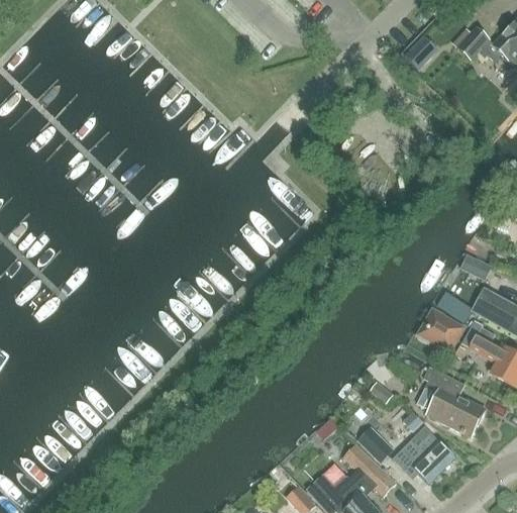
[(477,26),(456,47),(470,60),(480,48),(495,63),(502,55),(516,69),(516,16),(493,42),(489,39),(490,38),(477,26)]
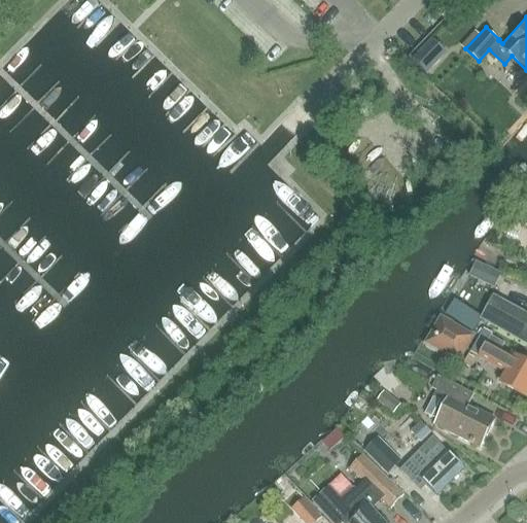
[(432,35),(413,55),(427,68),(447,48),(432,35)]
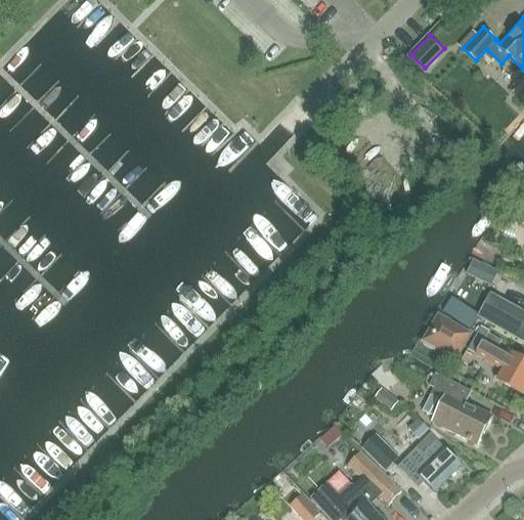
[(499,269),(474,258),(465,277),(476,283),(479,276),(493,284),(499,269)]
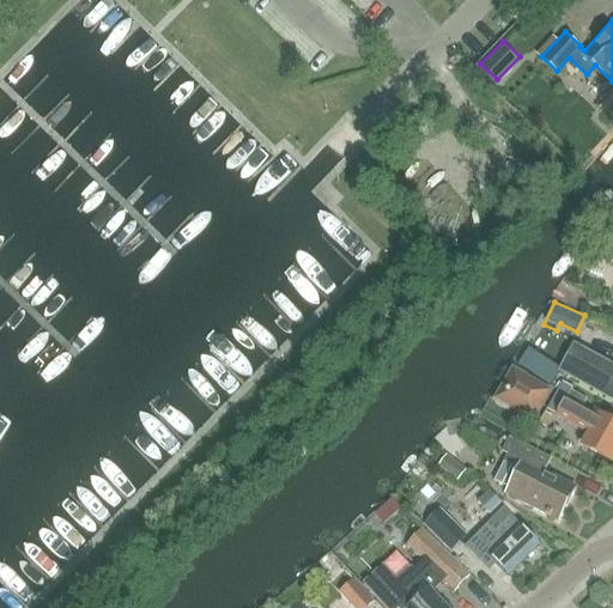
[(551,382),(560,368),(562,364),(529,344),(519,360),(551,382)]
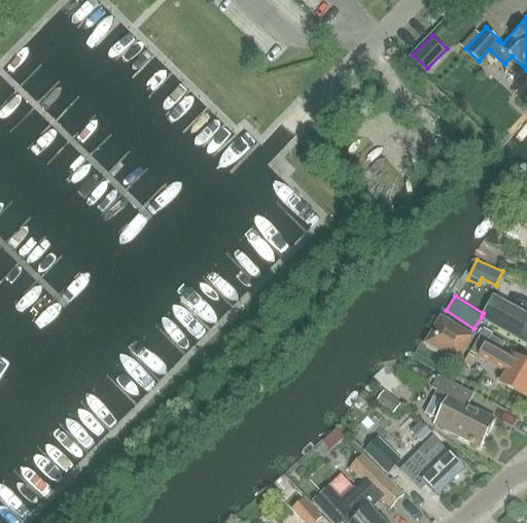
[(482,316),(526,341),(526,312),(510,303),(506,307),(491,298),(483,313),(482,316)]
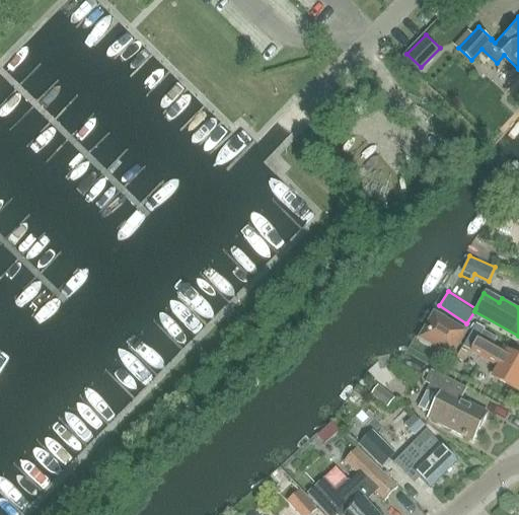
[(419,334),(417,337),(431,346),(433,343),(449,353),(463,329),(446,318),(433,310),(419,334)]
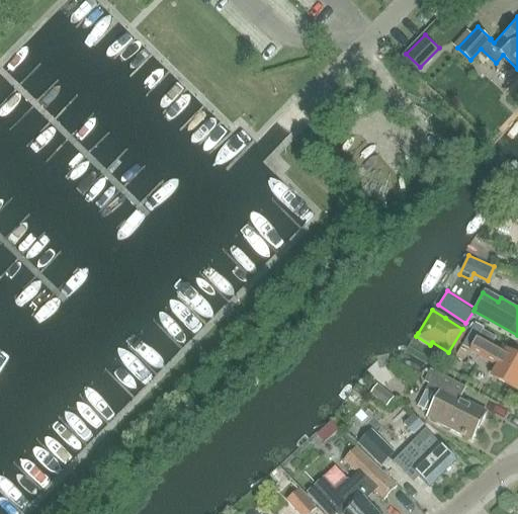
[(482,328),(483,326),(475,321),(461,343),(497,364),(491,373),(513,387),(517,377),(517,356),(490,340),(493,335),(482,328)]
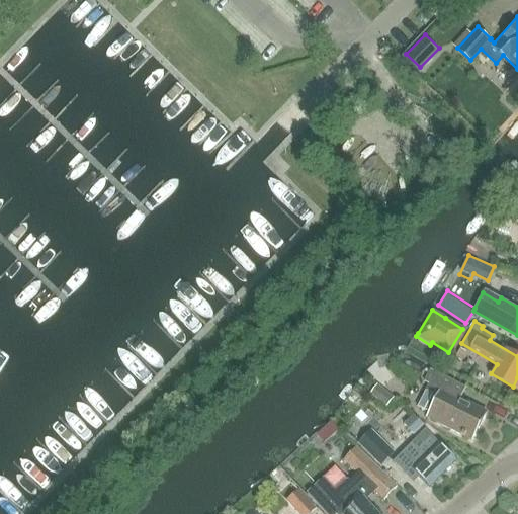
[(485,410),(460,398),(466,386),(430,366),(423,379),(428,381),(417,405),(429,411),(427,415),(470,437),(485,410)]
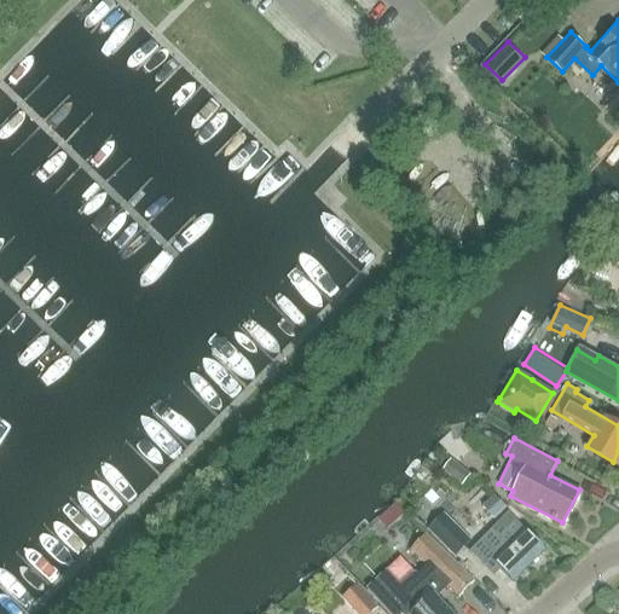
[(472,471),(451,456),(441,469),(462,485),(472,471)]
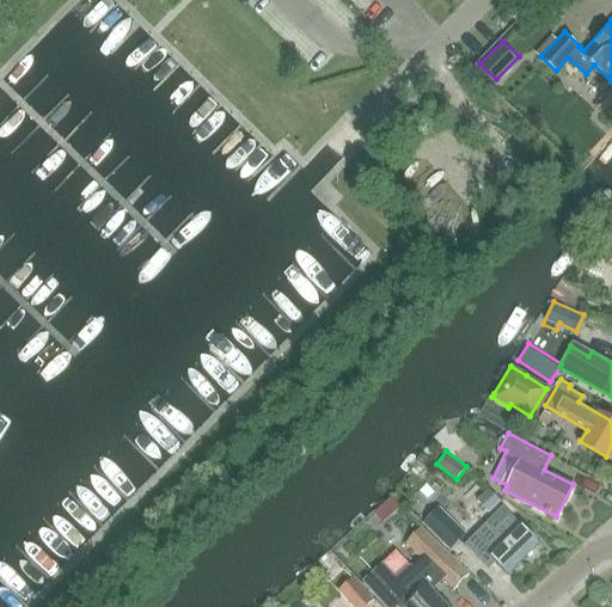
[(501,498),(489,486),(477,500),(489,512),(501,498)]
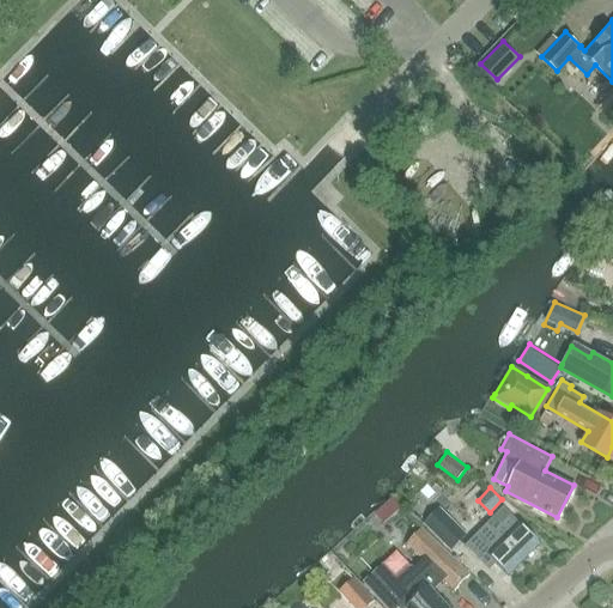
[(424,522),(451,549),(467,533),(441,506),(424,522)]
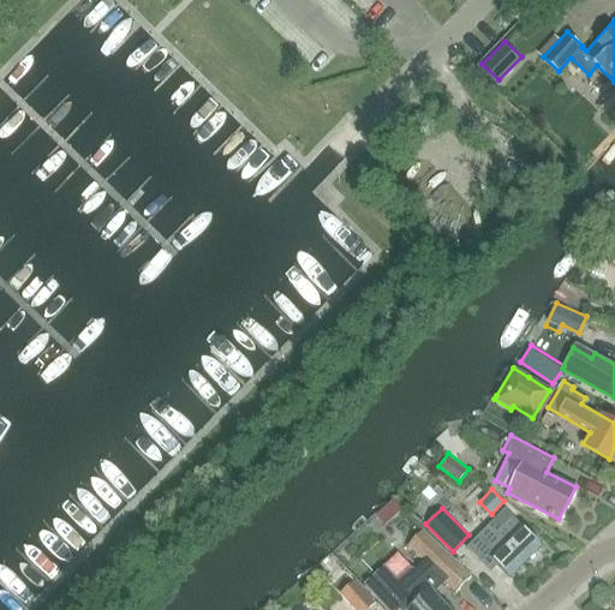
[(541,543),(512,513),(495,530),(489,522),(466,544),(489,567),(496,560),(509,574),(541,543)]
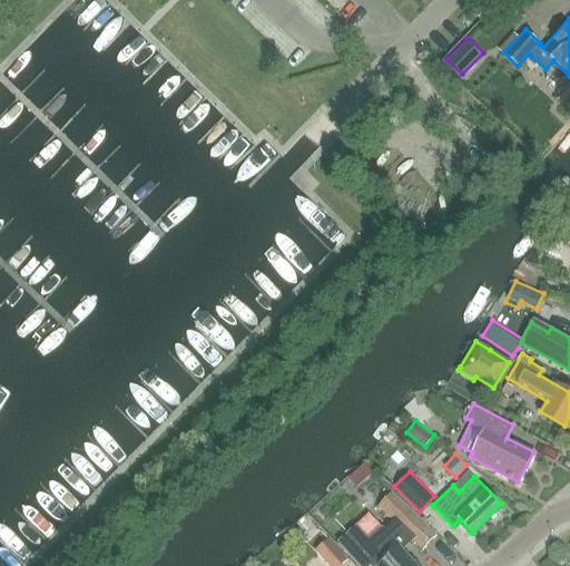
[(421,547),(435,534),(390,491),(376,506),(391,519),(385,525),(379,526),(367,535),(356,523),(337,539),(361,565),(369,565),(371,564),(372,565),(380,565),(381,565),(416,565),(401,548),(412,539),(421,547)]
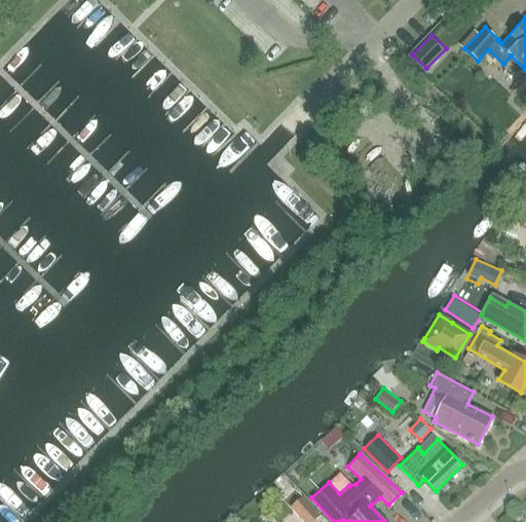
[(282,473),(274,480),(284,490),(292,483),(282,473)]
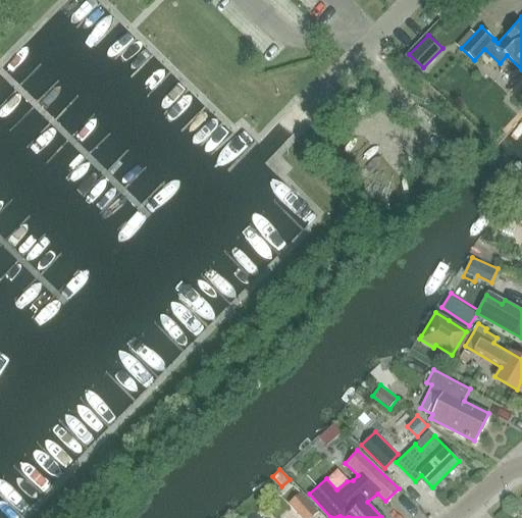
[(293,484),(279,496),(299,517),(328,517),(320,508),(316,512),(293,484)]
